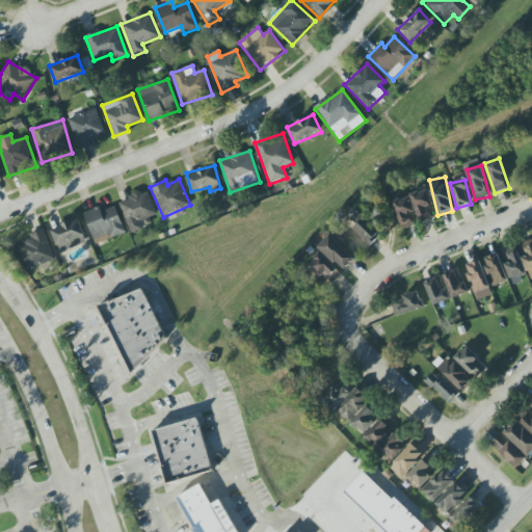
[(421,223),(436,217),(425,189),(410,194),(421,223)]
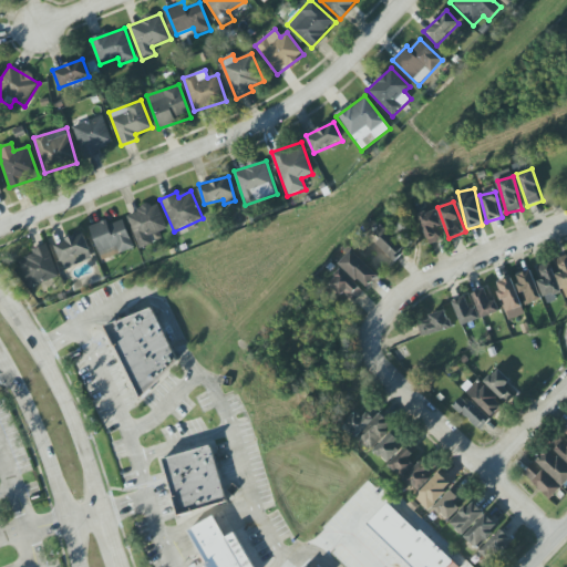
[(167,229),(157,203),(126,215),(140,249),(153,244),(150,236),(167,229)]
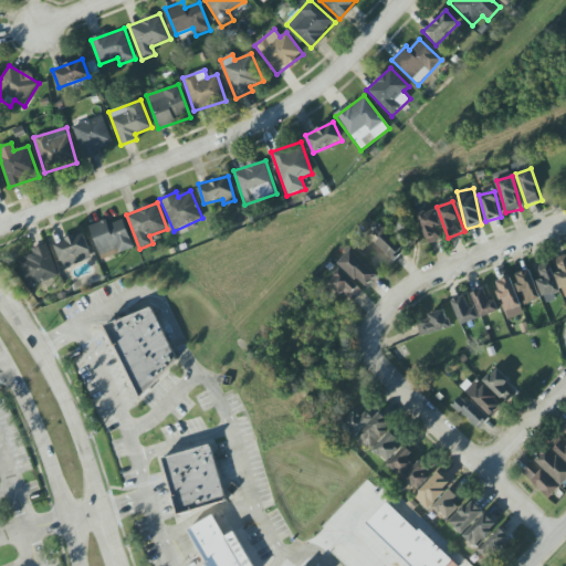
[(444,239),(432,209),(418,215),(429,244),(444,239)]
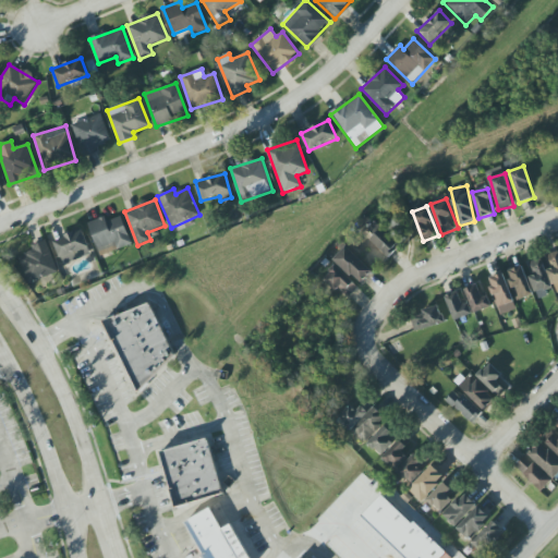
[(131,245),(122,217),(107,221),(105,217),(88,222),(99,256),(131,245)]
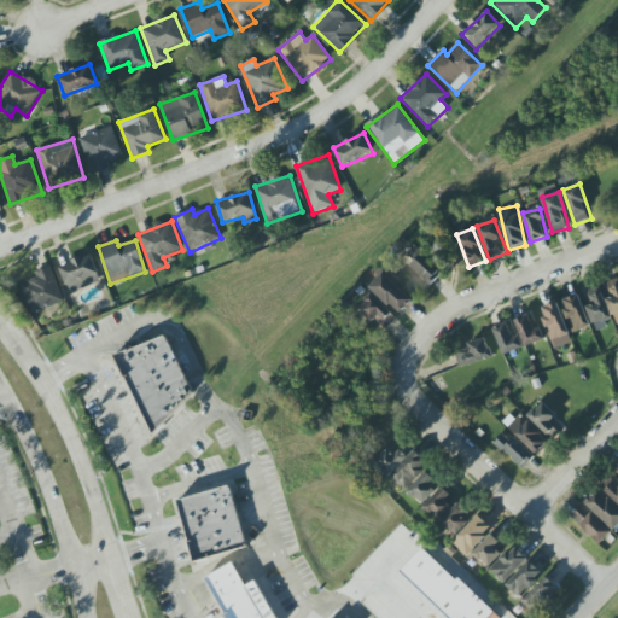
[(443,273),(425,251),(410,264),(430,285),(443,273)]
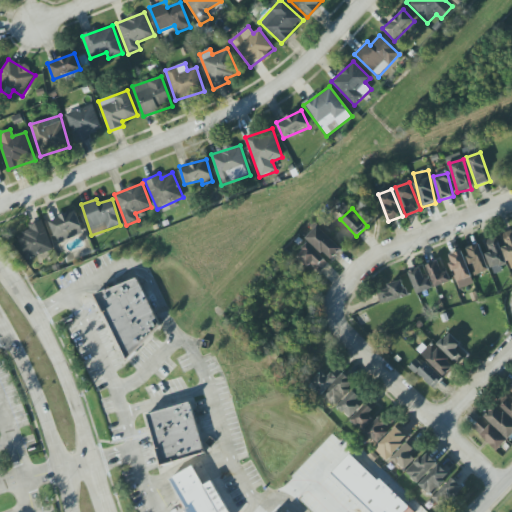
[(84,233),(75,210),(49,221),(58,243),(84,233)]
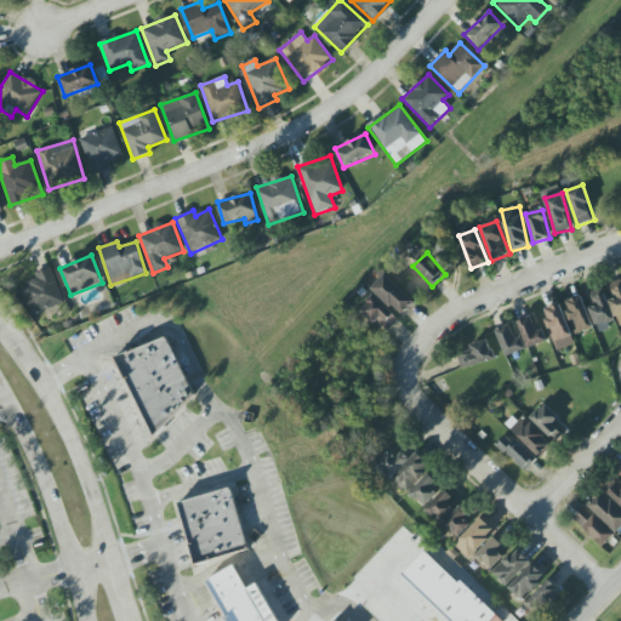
[(66,303),(51,267),(34,274),(36,280),(21,286),(32,315),(66,303)]
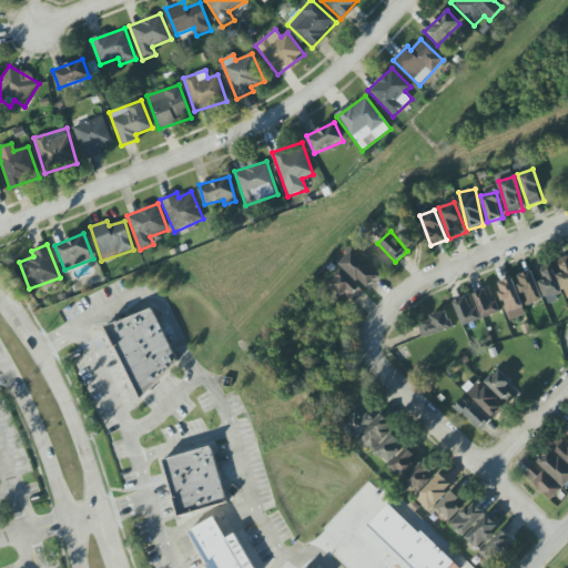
[(379,275),(352,251),(340,264),(366,290),(379,275)]
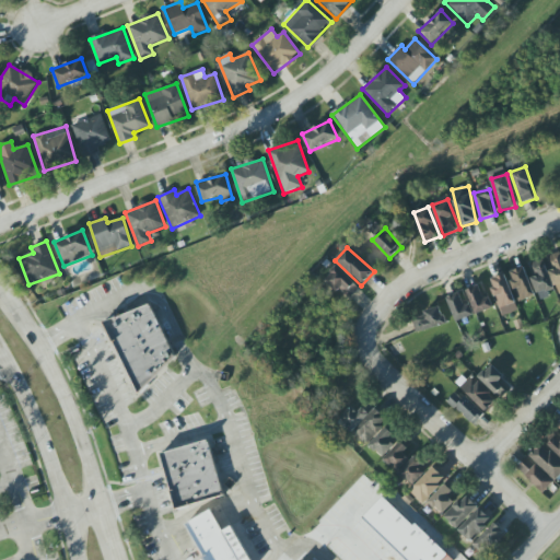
[(552,286),(559,283),(559,253),(547,255),(552,286)]
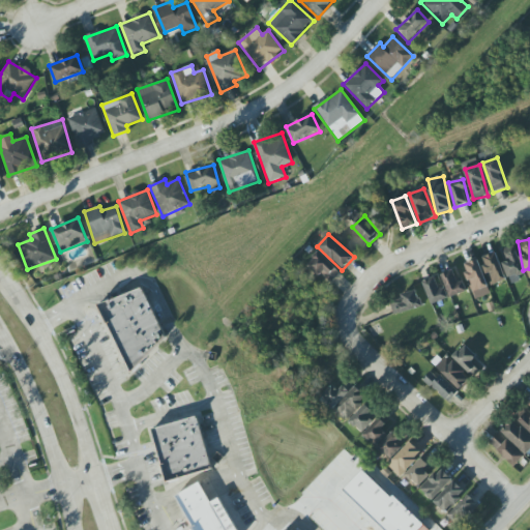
[(523,273),(516,244),(500,248),(507,277),(523,273)]
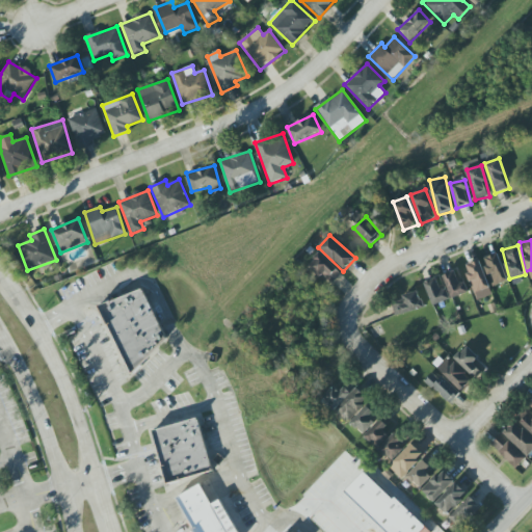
[(342,273),(319,254),(309,265),(330,286),(342,273)]
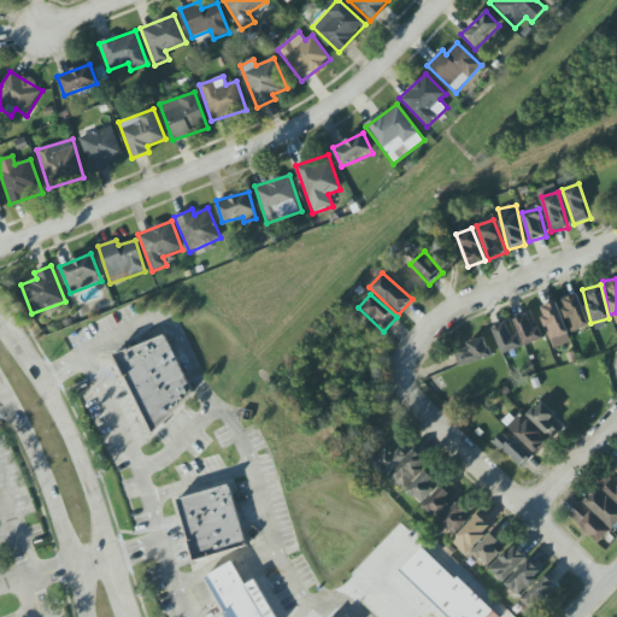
[(562,299),(571,333),(588,327),(579,294),(562,299)]
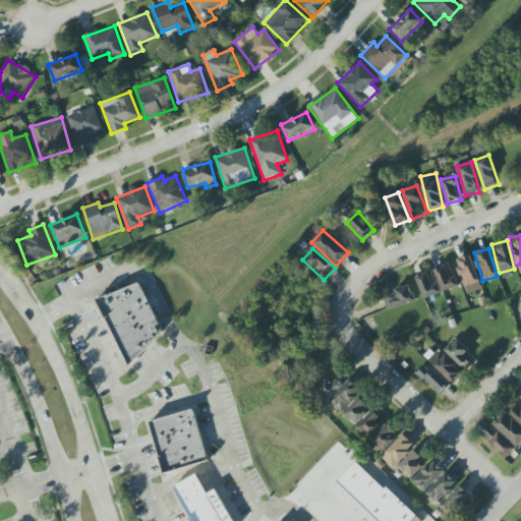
[(455,261),(468,294),(482,288),(469,255),(455,261)]
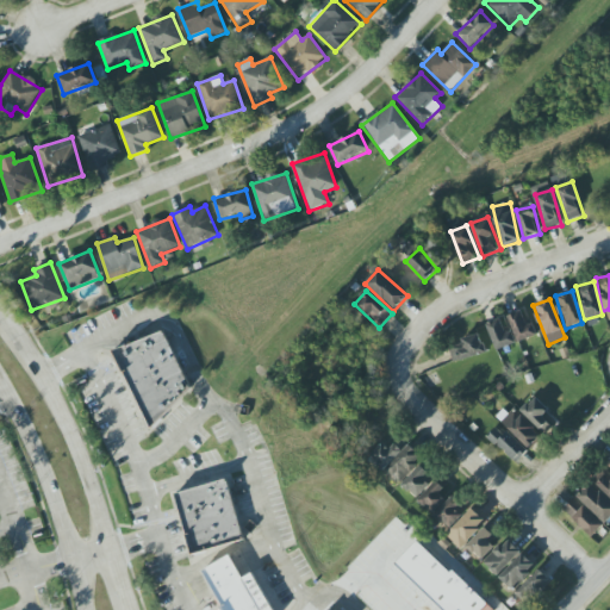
[(537,336),(533,323),(527,325),(521,311),(508,316),(517,343),(537,336)]
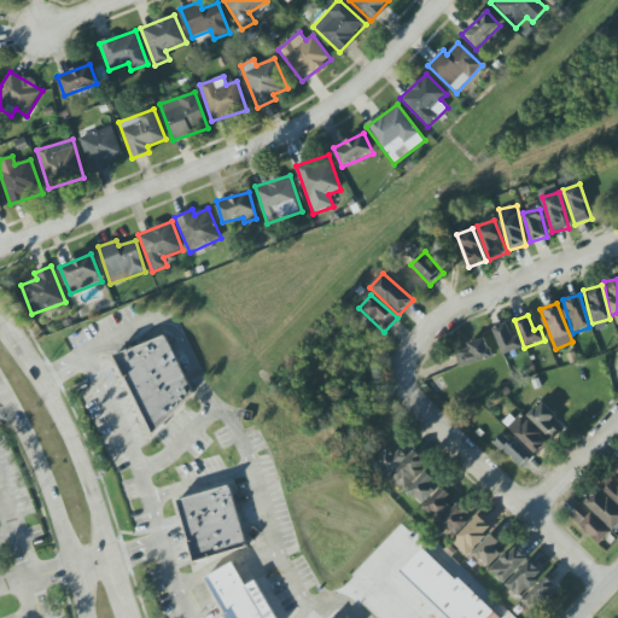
[(501,355),(523,349),(520,336),(512,338),(508,324),(495,326),(501,355)]
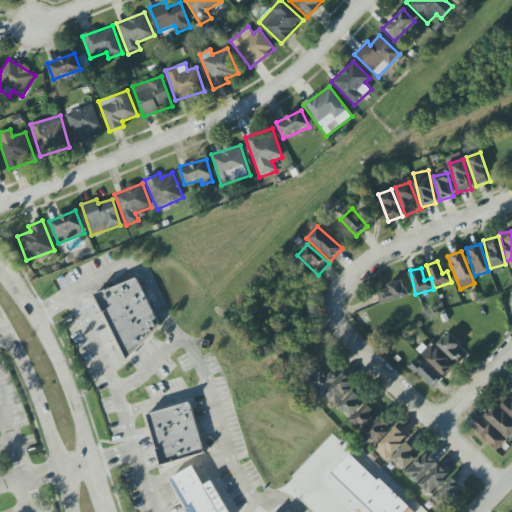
[(128,360),(97,295),(137,276),(161,325),(128,360)]
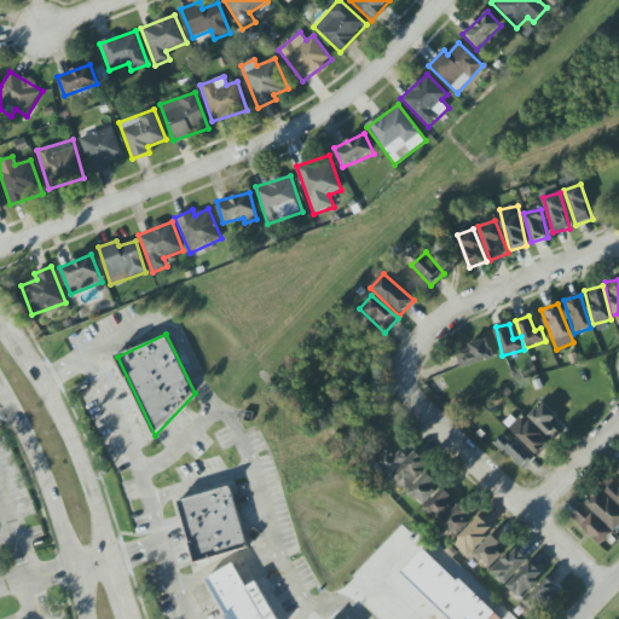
[(460,369),(493,359),(487,339),(453,348),(460,369)]
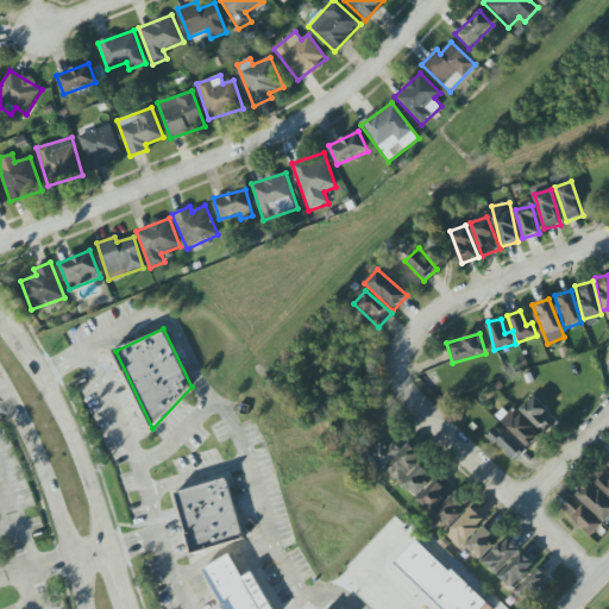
[(548,409),(534,396),(520,410),(542,432),(550,425),(541,416),(548,409)]
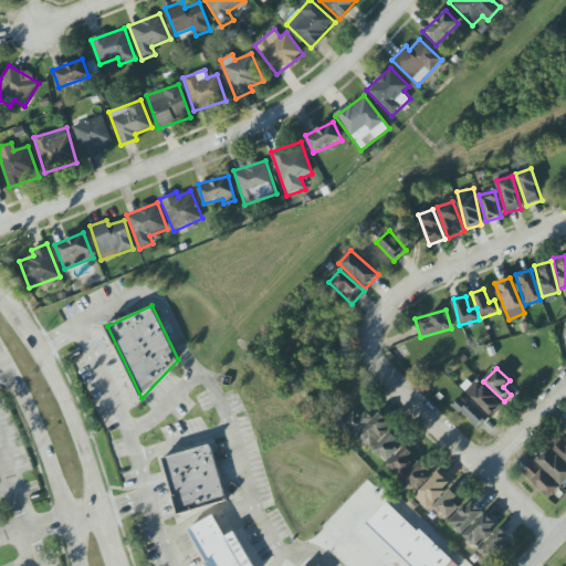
[(477,379),(464,391),(491,417),(503,405),(477,379)]
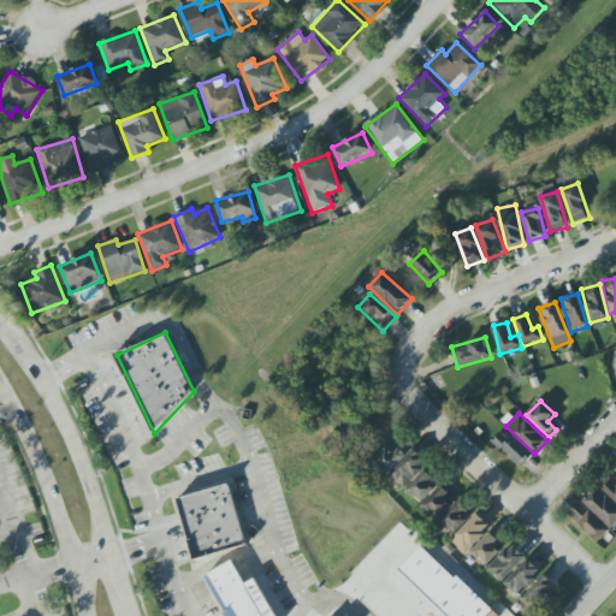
[(532,455),(504,428),(492,440),(521,468),(532,455)]
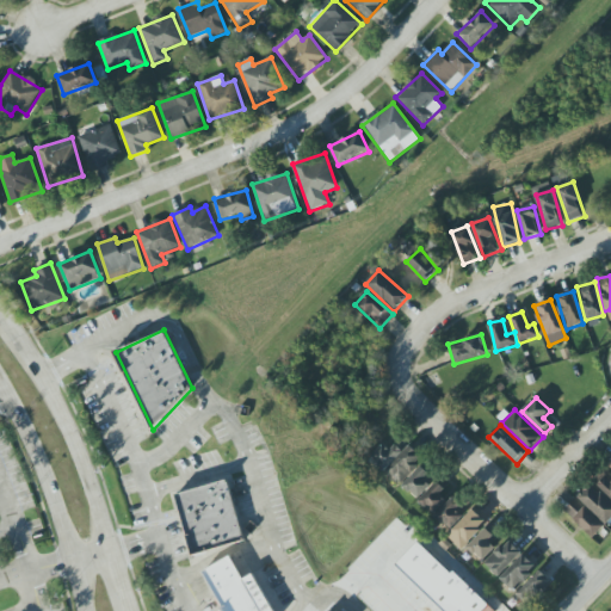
[(417,462),(423,456),(400,437),(390,449),(382,443),(369,458),(417,498),(434,477),(417,462)]
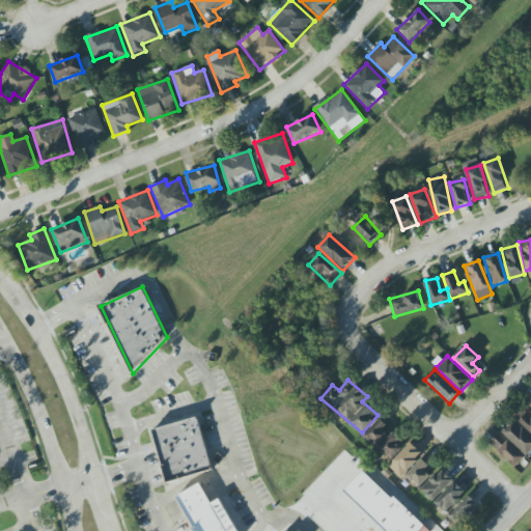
[(530,419),(525,414),(519,420),(530,432),(530,419)]
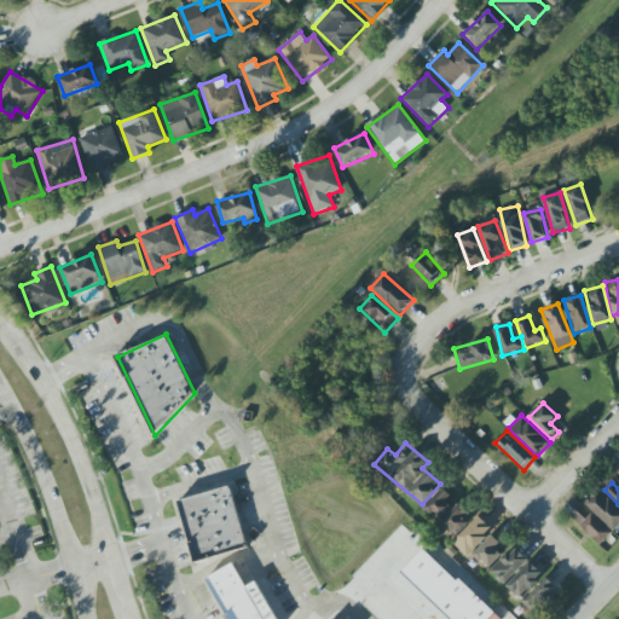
[(441,524),(462,497),(446,485),(426,510),(441,524)]
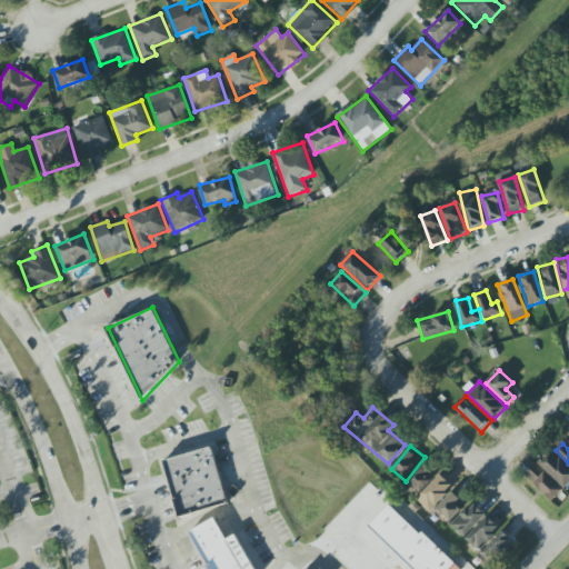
[(180,519),(163,461),(211,448),(228,505),(180,519)]
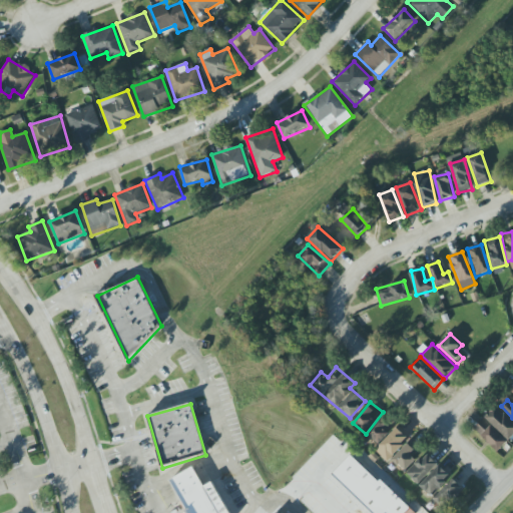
[(498,452),(508,441),(512,436),(512,421),(496,406),(474,430),(498,452)]
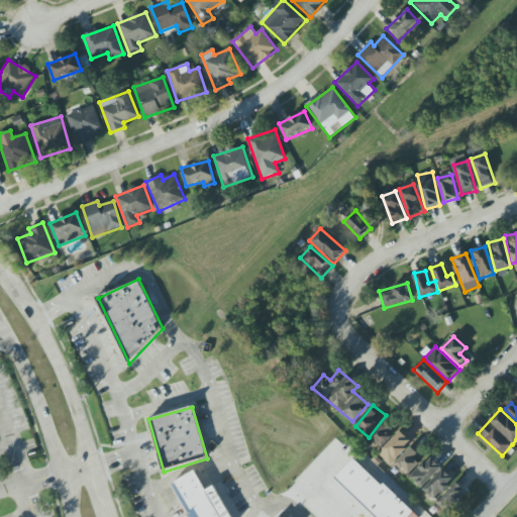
[(389,434),(395,427),(385,418),(369,438),(382,449),(392,437),(389,434)]
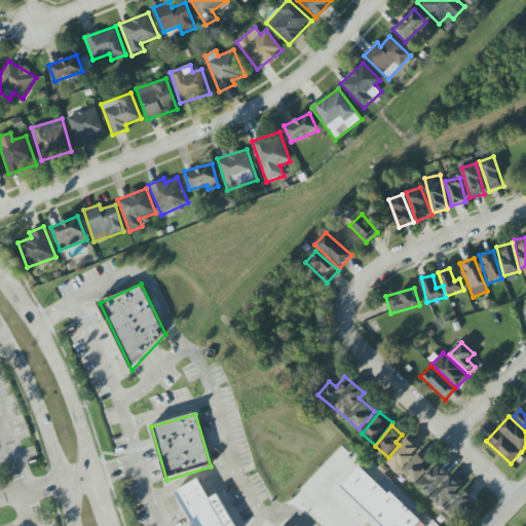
[(397,474),(420,448),(408,437),(384,462),(397,474)]
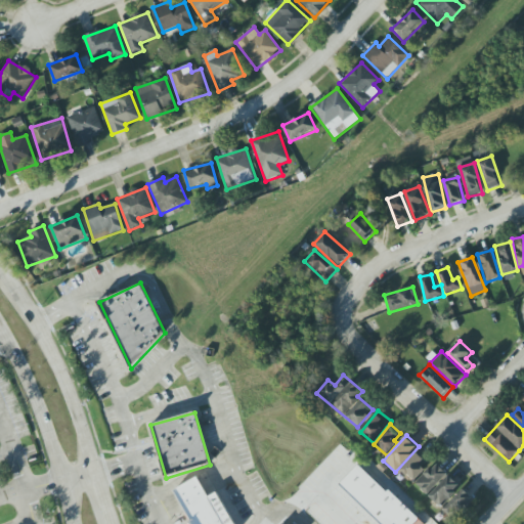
[(426,470),(423,466),(431,459),(422,449),(401,469),(412,482),(426,470)]
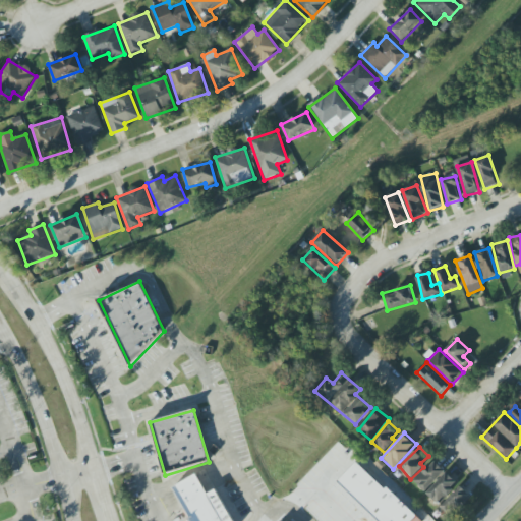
[(425,493),(446,471),(433,460),(412,480),(425,493)]
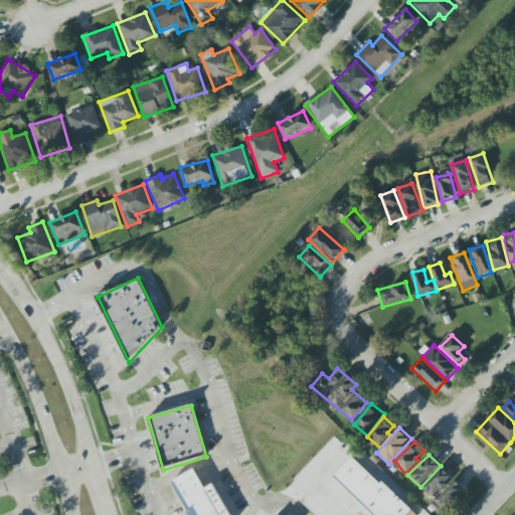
[(433,499),(452,477),(441,467),(421,488),(433,499)]
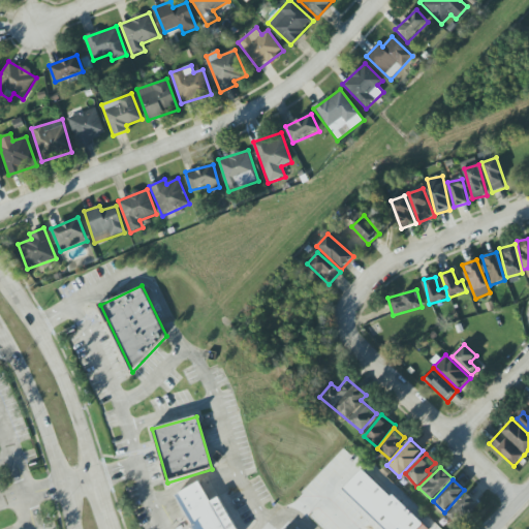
[(194,528),(175,496),(197,481),(210,501),(217,497),(237,528),(194,528)]
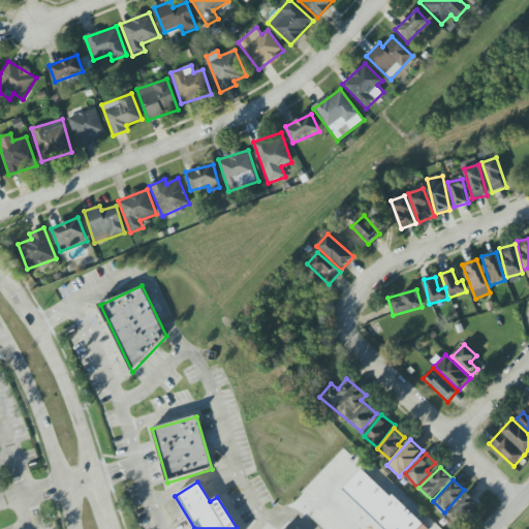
[(478,504),(468,494),(447,514),(458,525),(478,504)]
